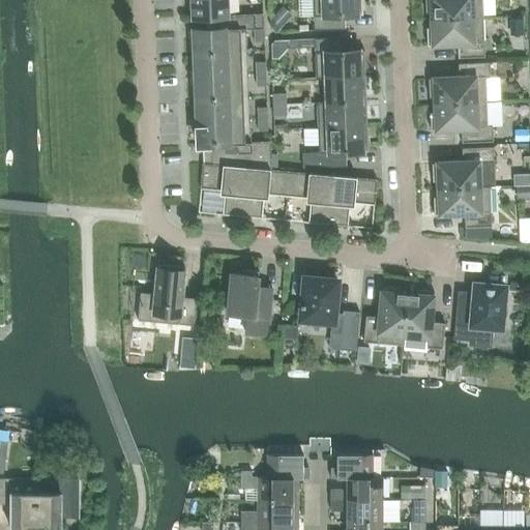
[(228,15),(227,0),(190,0),(192,18),(208,17),(208,29),(194,30),(194,31),(240,29),(254,29),(264,28),(263,13),(228,15)]
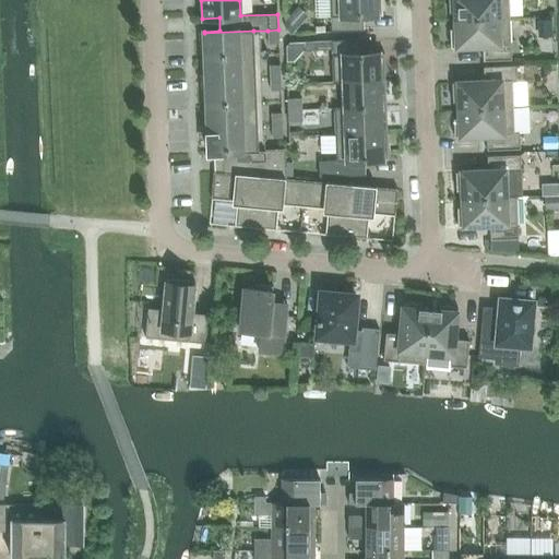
[(382,0),(330,0),(331,32),(364,31),(364,15),(383,15),(382,0)]
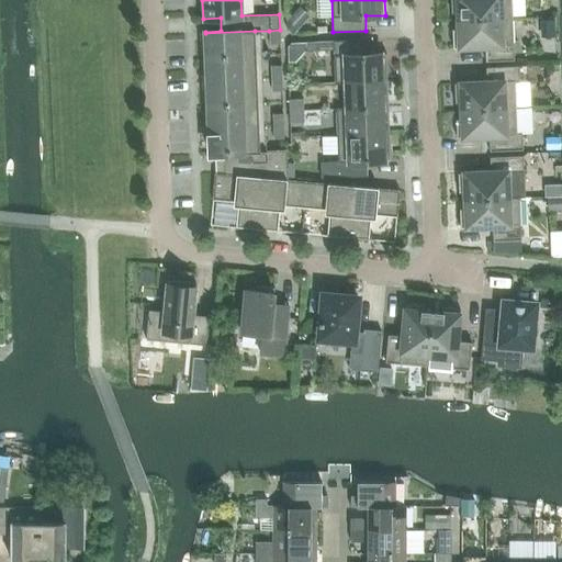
[(458,20),(513,18),(512,0),(451,0),(452,12),(458,12),(458,20)]
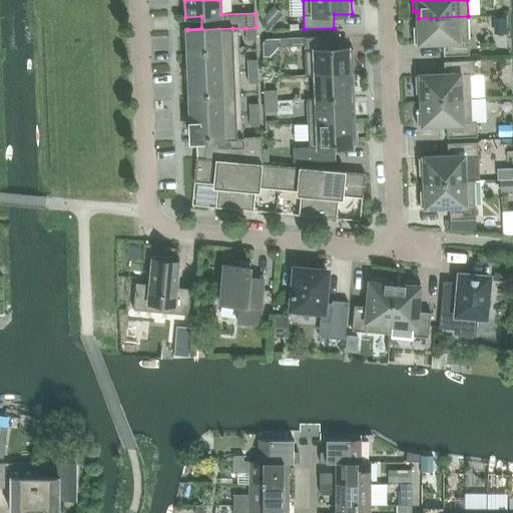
[(469,55),(468,16),(418,18),(418,26),(413,26),(414,44),(443,42),(444,56),(469,55)]
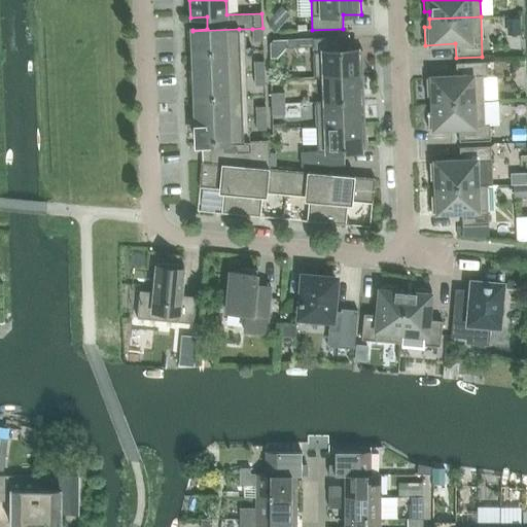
[(262,40),(262,28),(252,29),(253,41),(262,40)]
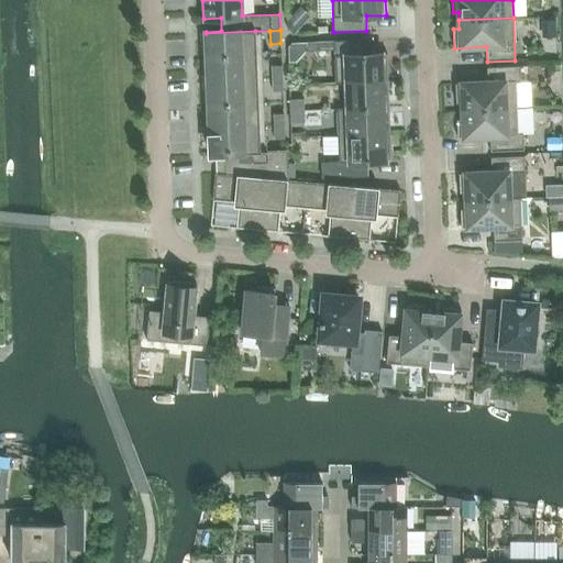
[(256,55),(255,31),(206,33),(207,56),(256,55)]
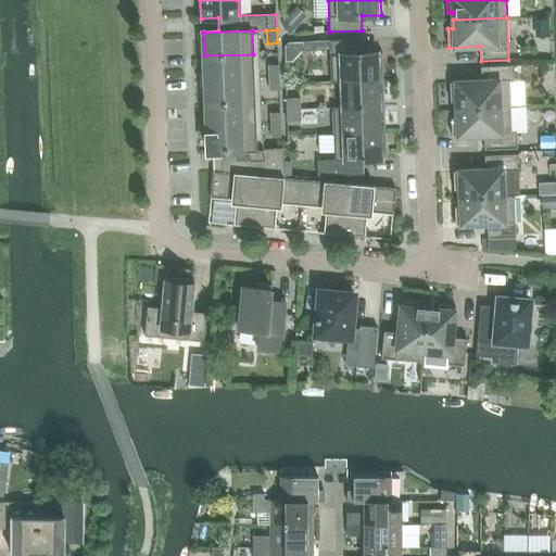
[(383,79),(382,52),(358,53),(358,39),(330,40),(331,81),(383,79)]
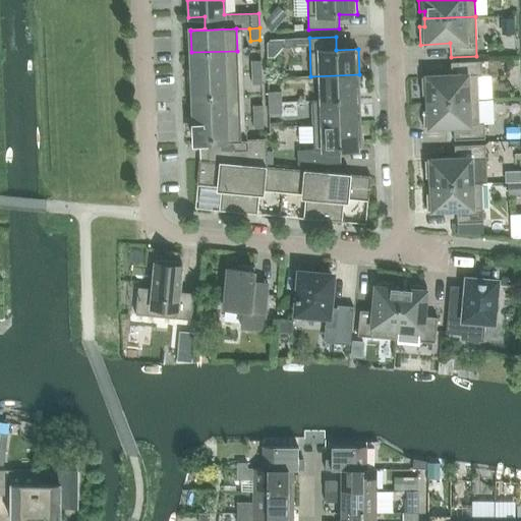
[(191,52),(192,74),(238,73),(237,51),(191,52)]
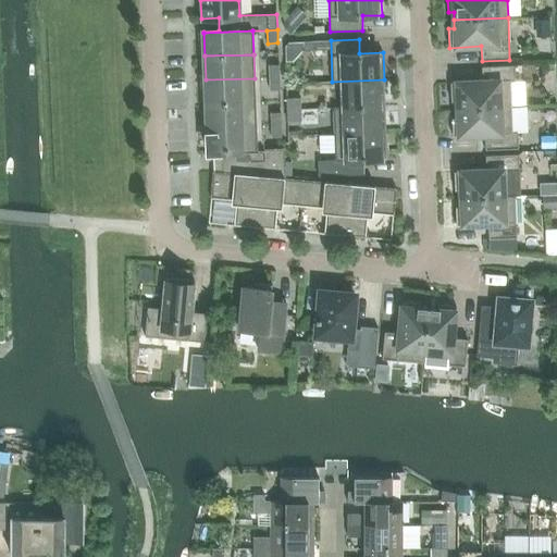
[(269,65),(269,77),(280,77),(279,64),(269,65)]
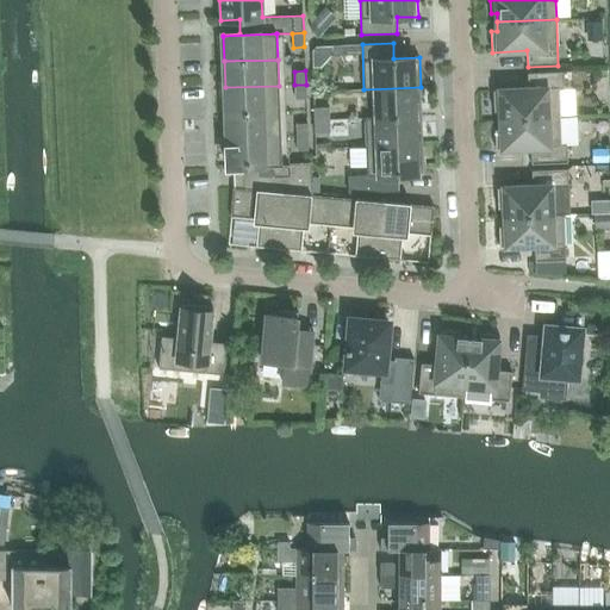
[(500,111),(500,119),(560,117),(559,89),(565,89),(564,72),(528,73),(528,88),(493,89),(495,111),(500,111)]
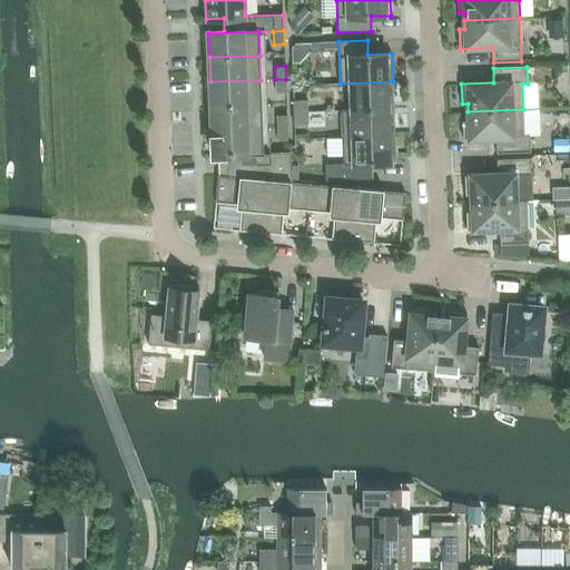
[(276,92),(286,91),(286,79),(275,79),(276,92)]
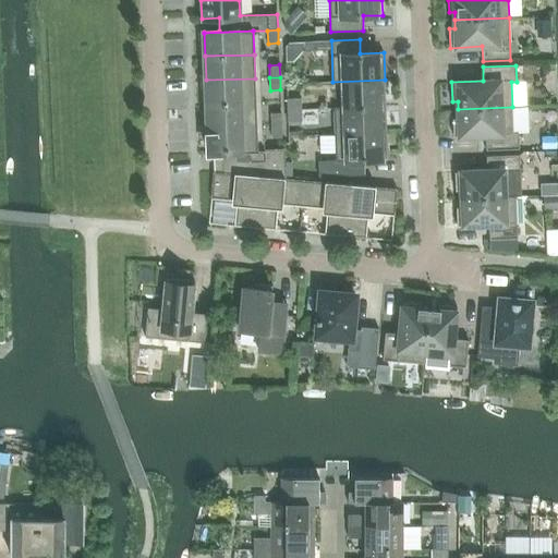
[(256,101),(255,79),(206,80),(206,104),(256,101)]
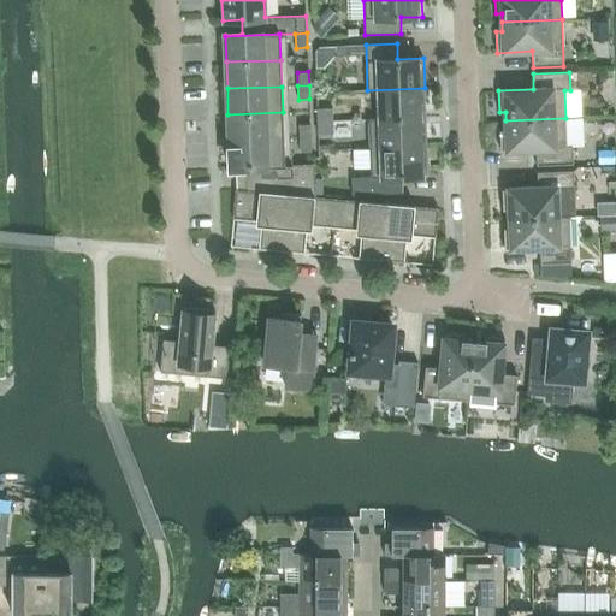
[(368,118),(368,119),(426,117),(425,88),(367,90),(367,92),(379,90),(380,118),(368,118)]
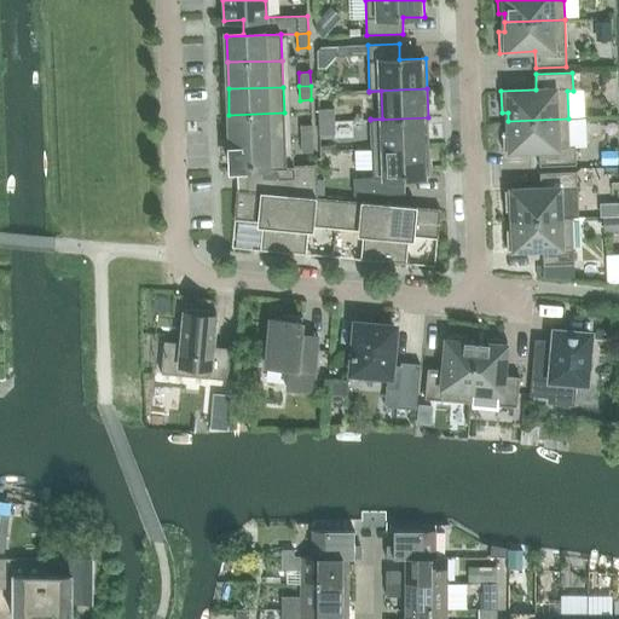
[(318,109),(319,121),(335,121),(335,109),(318,109)]
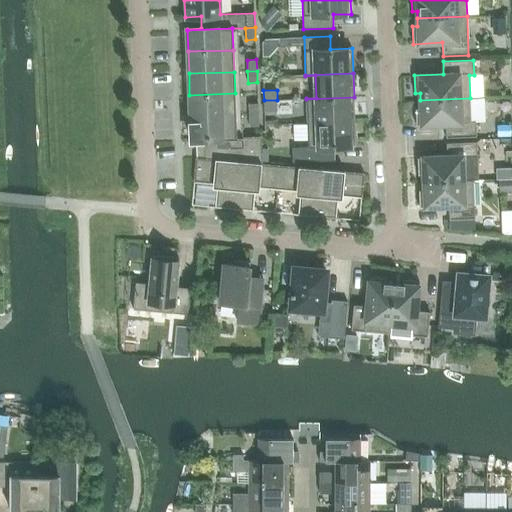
[(189,95),(190,117),(236,115),(235,93),(189,95)]
